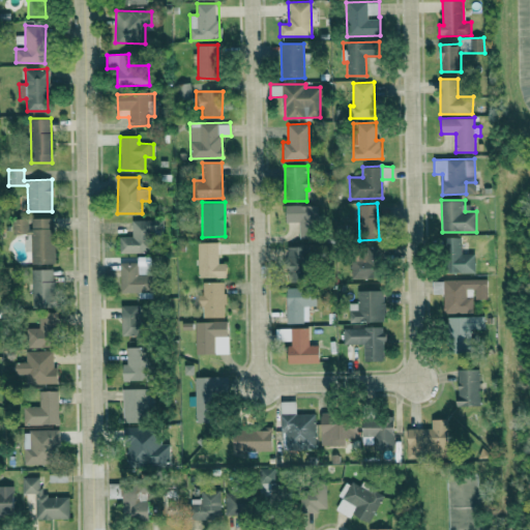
[(298,240),(316,241),(316,205),(286,204),(285,222),(298,222),(298,240)]
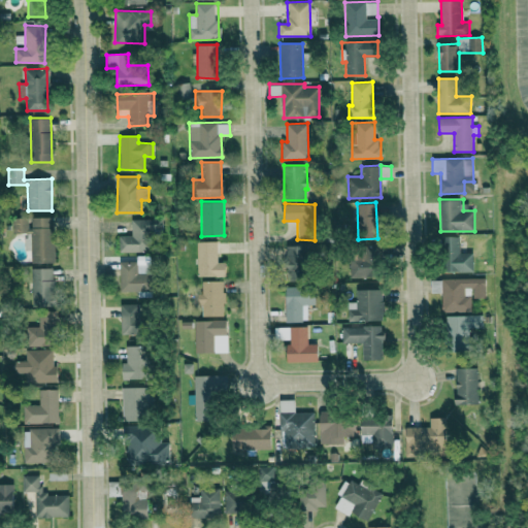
[(54,262),(53,217),(12,218),(12,233),(25,233),(26,250),(31,250),(31,262),(54,262)]
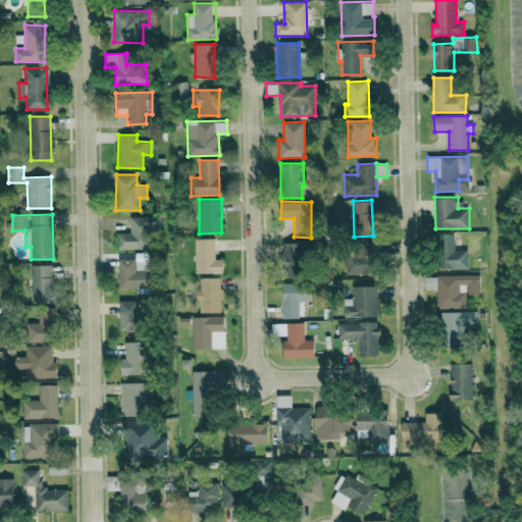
[(131,216),(129,233),(118,232),(118,249),(146,249),(147,229),(160,229),(161,216),(131,216)]
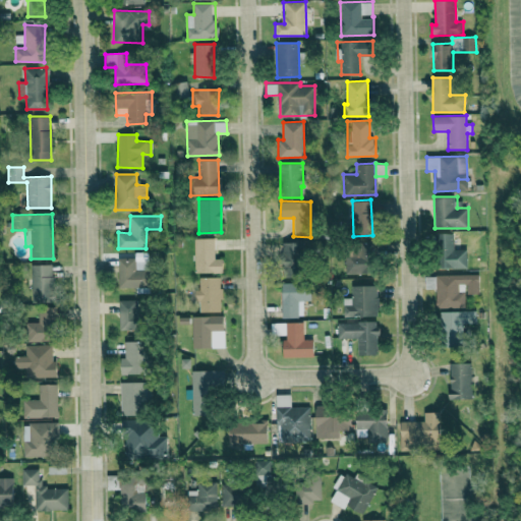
[(466,249),(453,249),(453,233),(436,233),(437,268),(467,267),(466,249)]
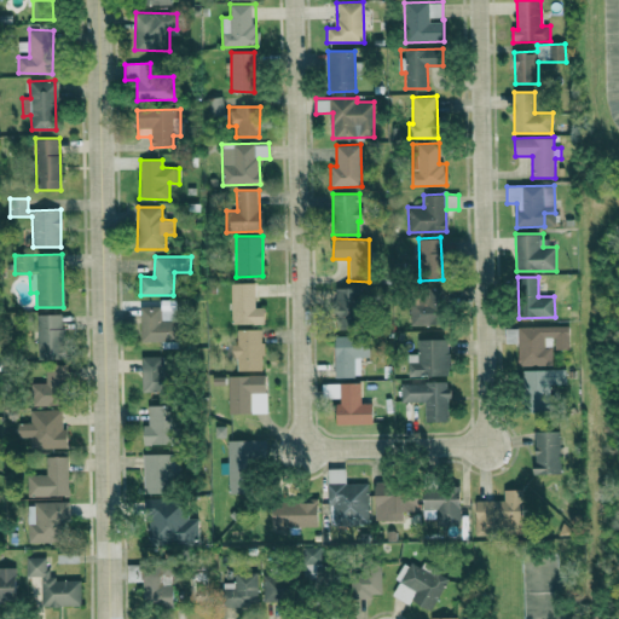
[(255,306),(255,282),(231,283),(231,324),(265,323),(264,306),(255,306)]
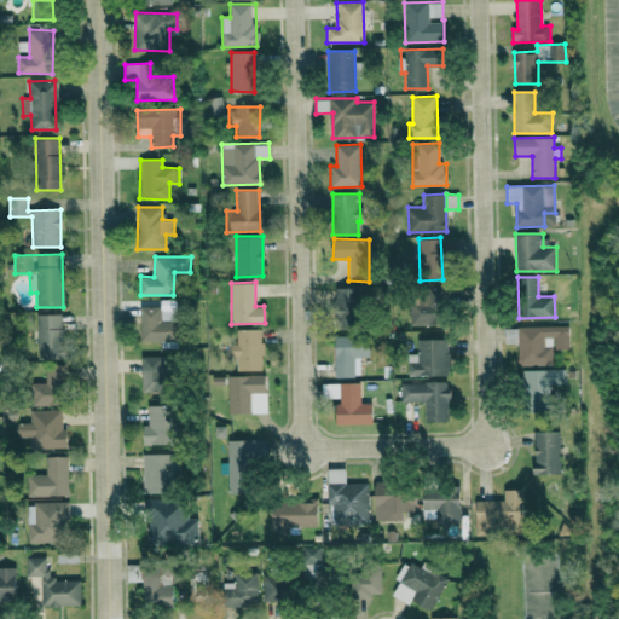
[(335,287),(336,327),(360,327),(359,285),(335,287)]
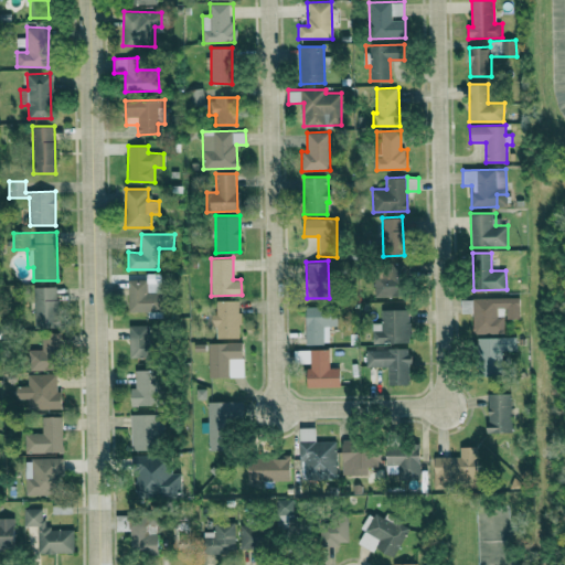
[(403,263),(387,263),(388,269),(374,269),(375,297),(404,297),(403,263)]
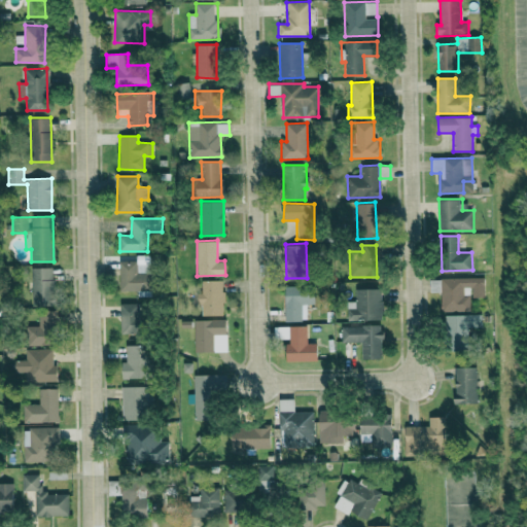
[(151,255),(137,255),(136,273),(150,273),(151,255)]
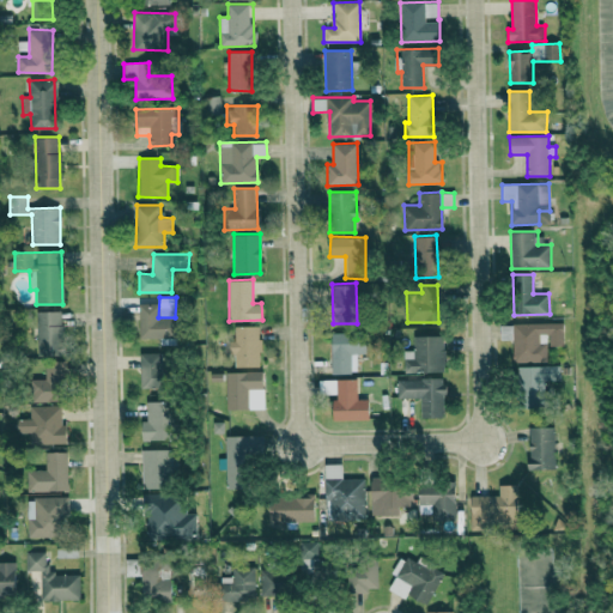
[(140,304),(139,337),(175,338),(176,319),(158,317),(158,304),(140,304)]
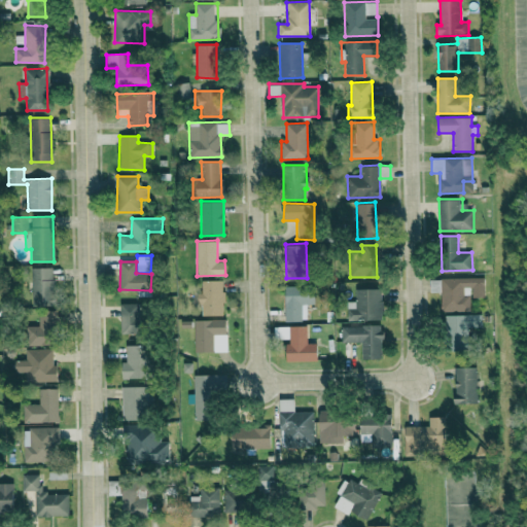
[(31,268),(32,305),(53,305),(51,267),(31,268)]
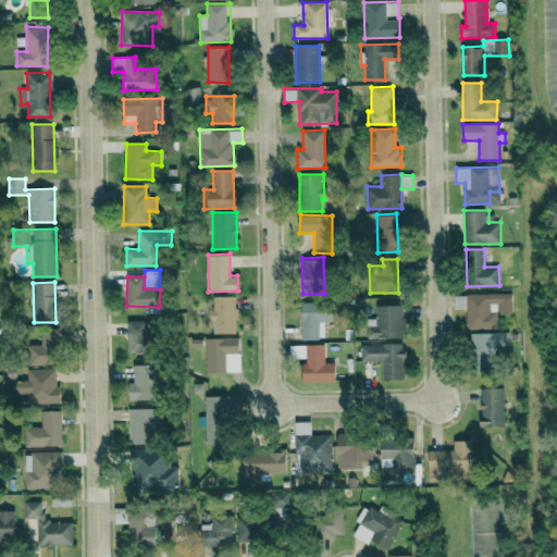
[(497,329),(497,314),(512,313),(512,293),(466,294),(467,329),(497,329)]
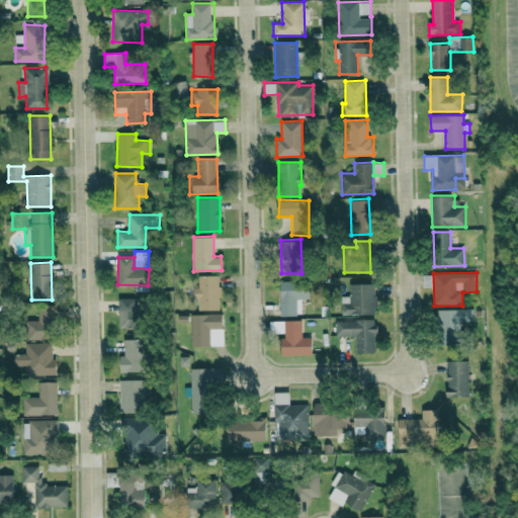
[(433,286),(432,274),(423,274),(423,286),(433,286)]
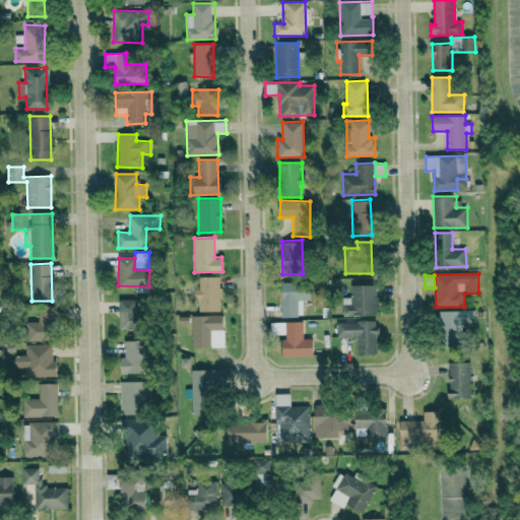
[(198,311),(219,311),(220,276),(199,276),(198,311)]
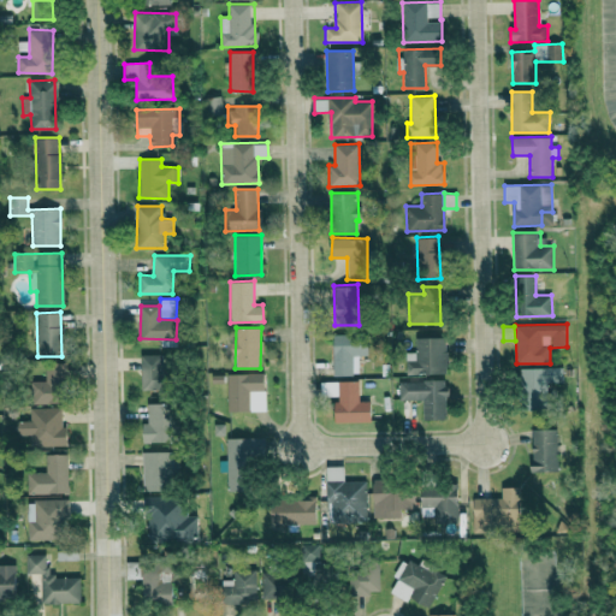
[(333,374),(353,374),(353,355),(367,356),(367,335),(333,333),(333,374)]
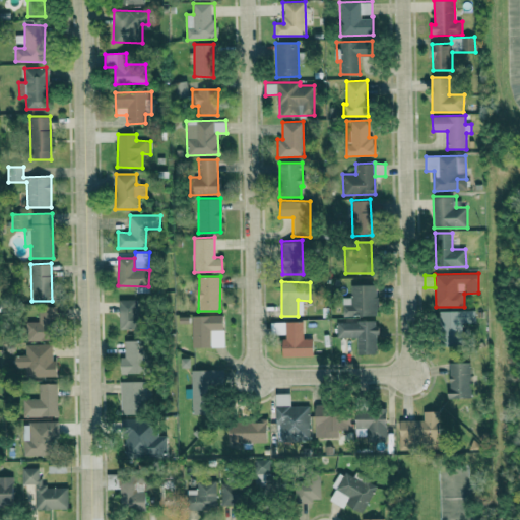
[(343,297),(342,315),(376,316),(377,284),(350,284),(350,297),(343,297)]
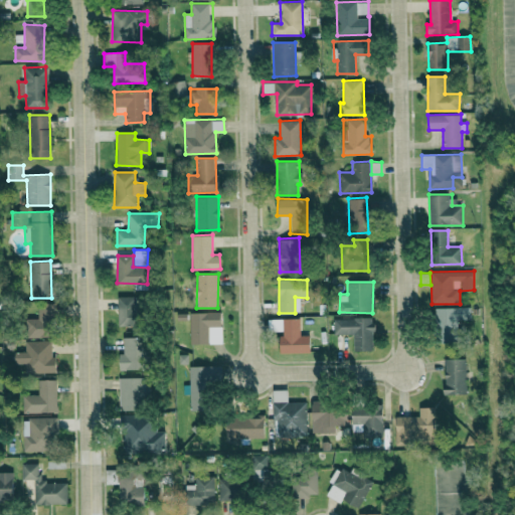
[(118,328),(141,327),(140,296),(117,297),(118,328)]
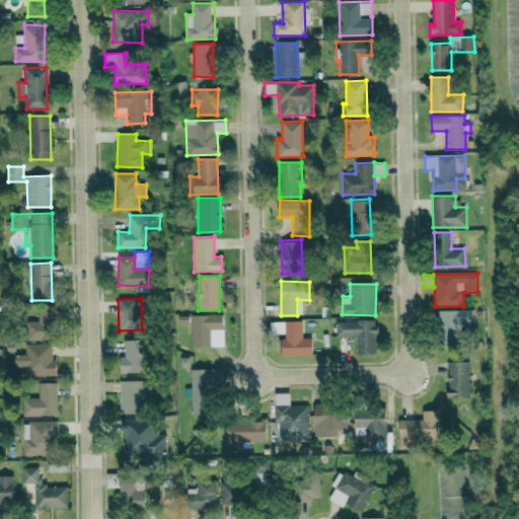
[(25,320),(25,340),(54,339),(53,306),(38,307),(38,320),(25,320)]
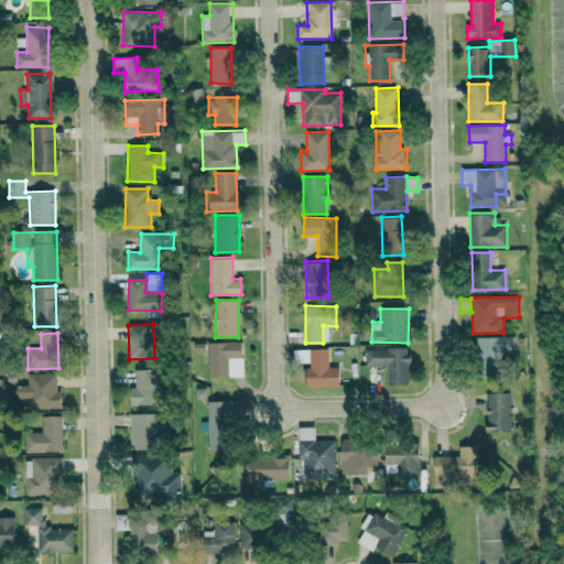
[(514,336),(476,337),(477,373),(506,373),(505,350),(516,350),(514,336)]
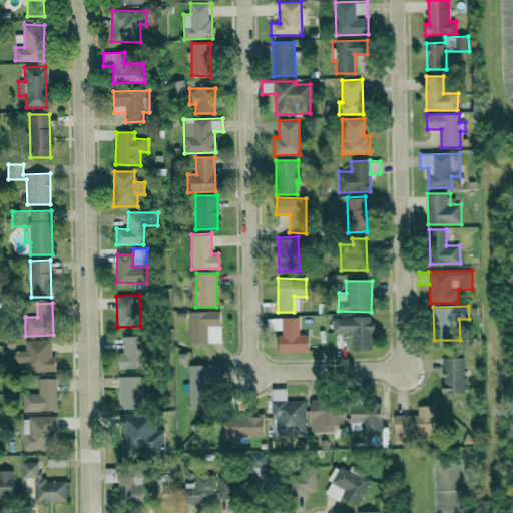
[(220,311),(188,311),(189,343),(220,342),(220,311)]
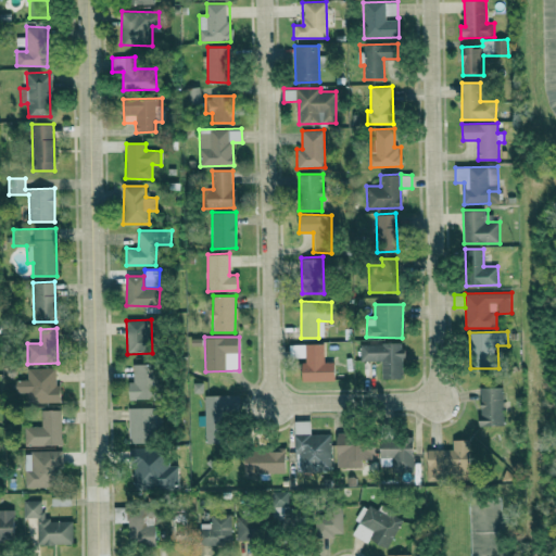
[(361,343),(361,361),(381,361),(382,378),(403,377),(402,342),(361,343)]
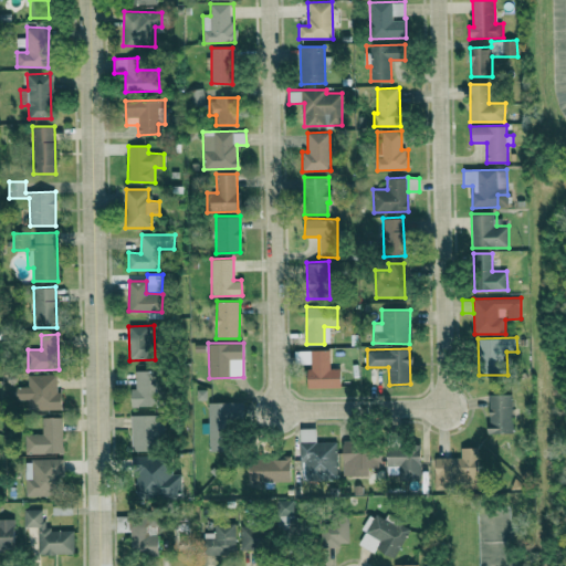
[(130,406),(156,407),(157,370),(136,369),(135,388),(132,388),(130,406)]
